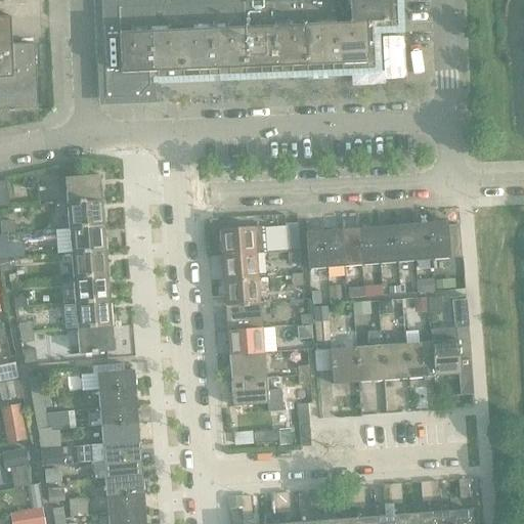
[(173,72),(170,0),(101,0),(105,99),(138,98),(149,86),(148,73),(173,72)]
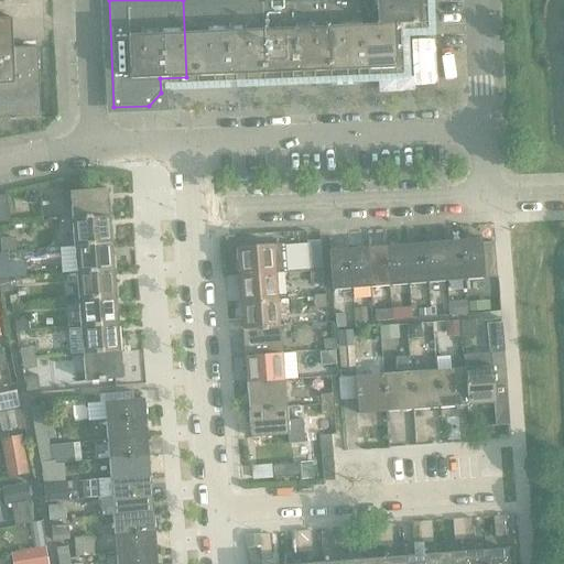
[(183,0),(186,77),(196,77),(229,76),(262,75),(259,4),(260,4),(260,0),(183,0)]
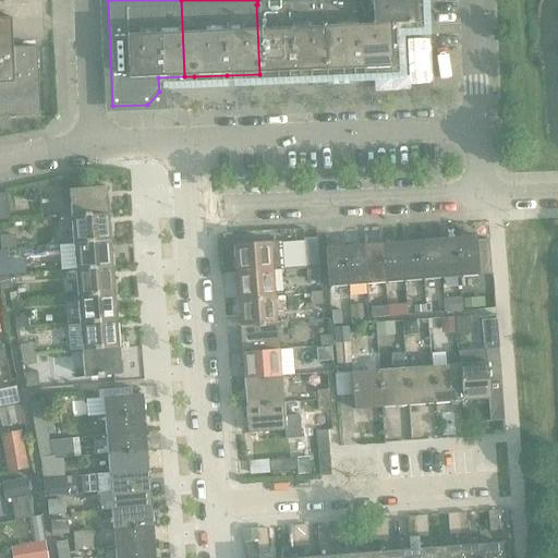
[(392,69),(390,24),(356,24),(355,0),(346,0),(322,1),(325,71),(392,69)]
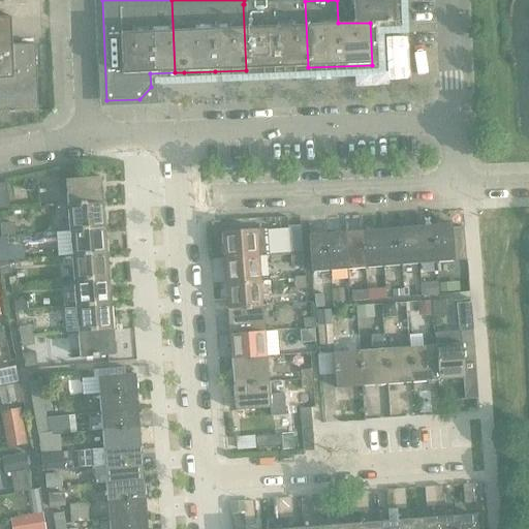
[(396,23),(394,0),(328,0),(337,0),(338,23),(370,23),(396,23)]
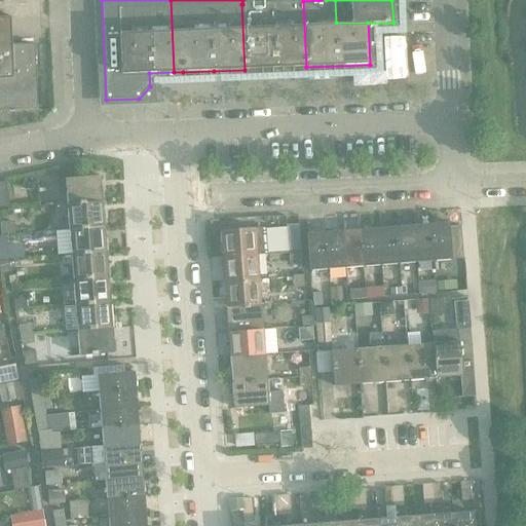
[(306,67),(303,1),(242,4),(241,4),(245,70),(306,67)]
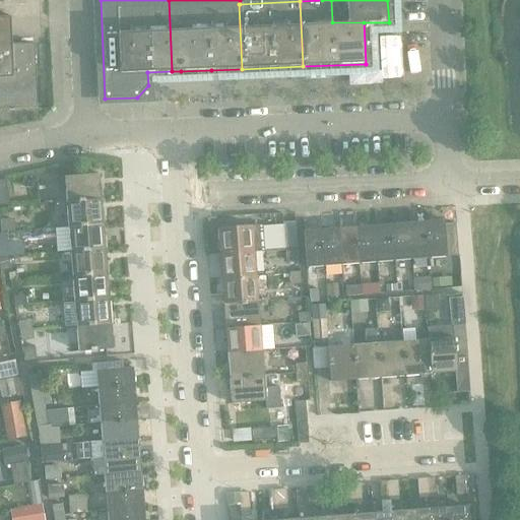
[(0,77),(13,77),(12,46),(10,17),(0,17),(0,77)]
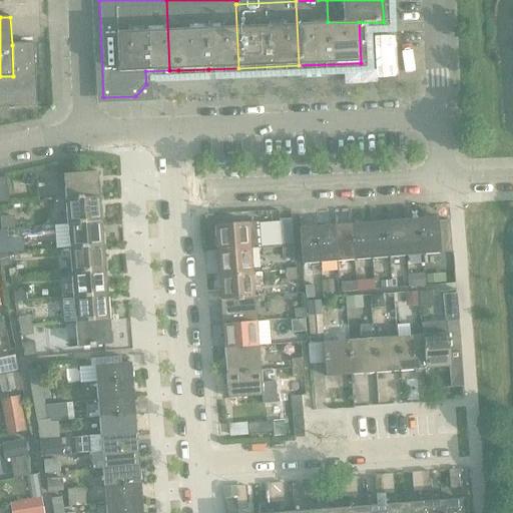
[(0,107),(36,106),(33,44),(12,45),(13,76),(0,76),(0,107)]
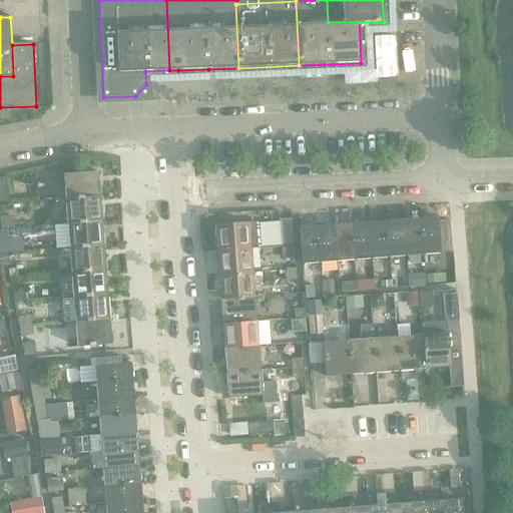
[(100,197),(98,172),(56,175),(57,188),(65,187),(66,199),(100,197)]
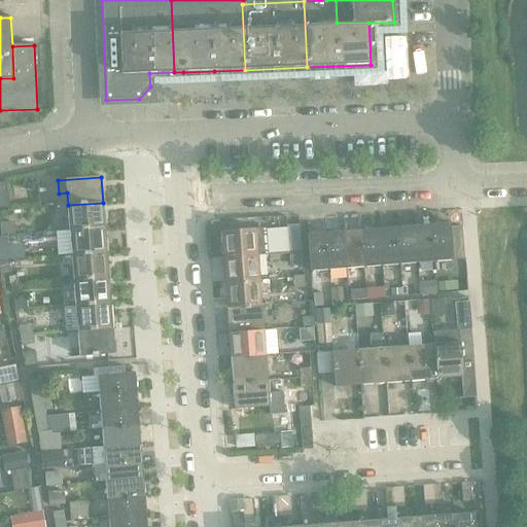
[(0,209),(10,208),(5,182),(0,183),(0,209)]
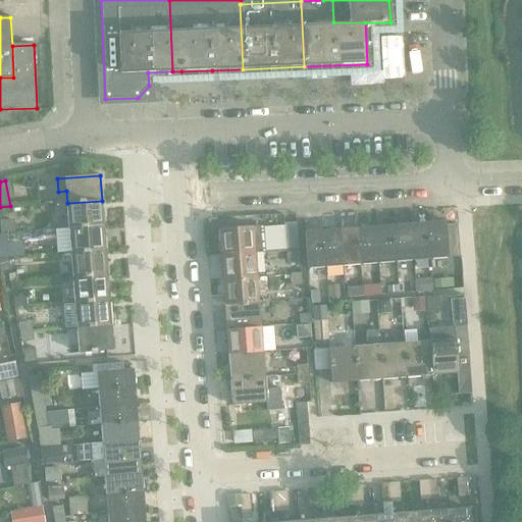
[(104,225),(102,201),(67,203),(69,228),(104,225)]
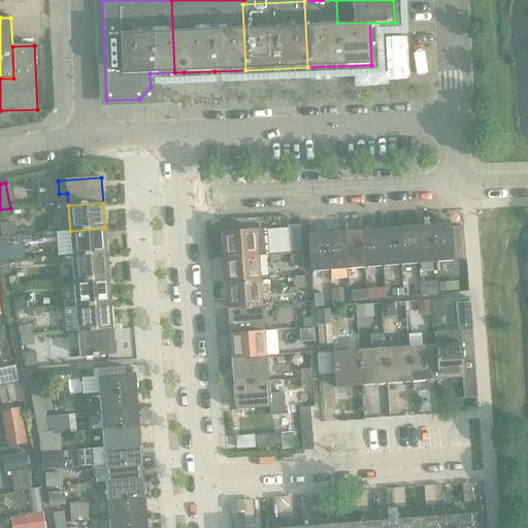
[(454,261),(451,224),(432,226),(435,263),(454,261)]
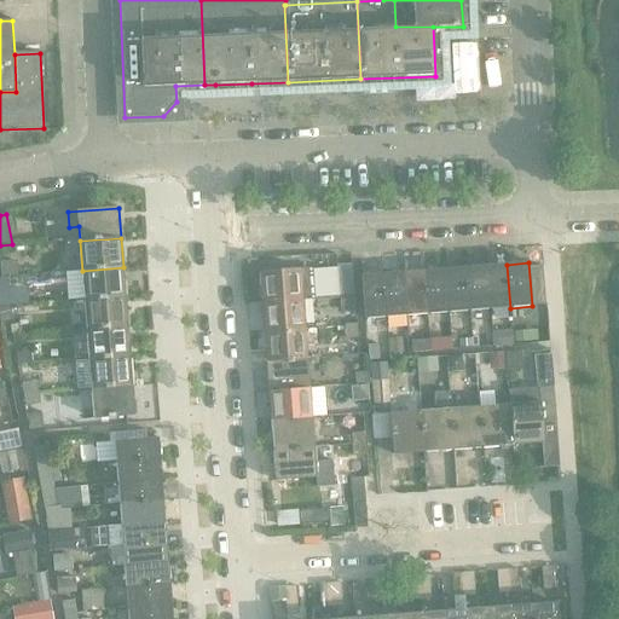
[(16,275),(13,264),(0,266),(3,277),(16,275)]
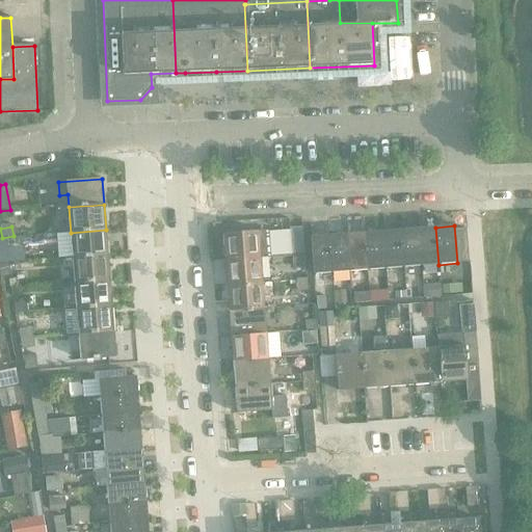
[(304,254),(302,228),(289,229),(291,255),(304,254)]
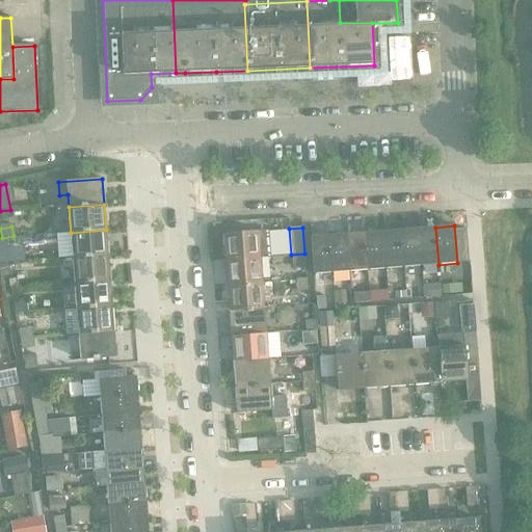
[(439,265),(435,228),(417,229),(420,266),(439,265)]
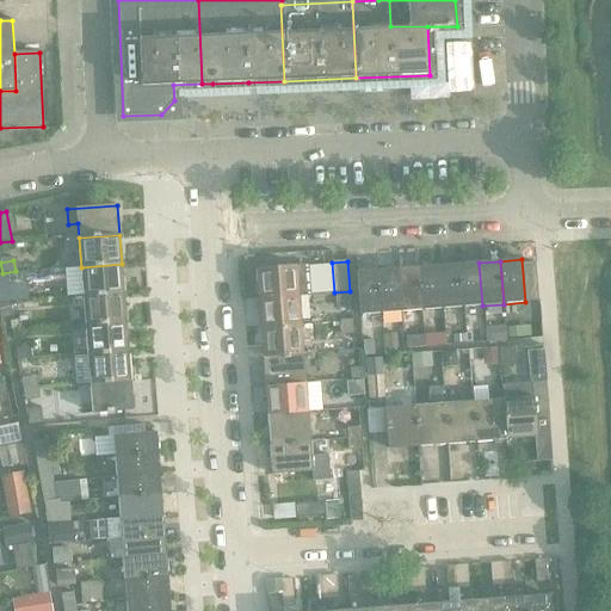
[(482,306),(479,263),(458,264),(462,307),(482,306)]
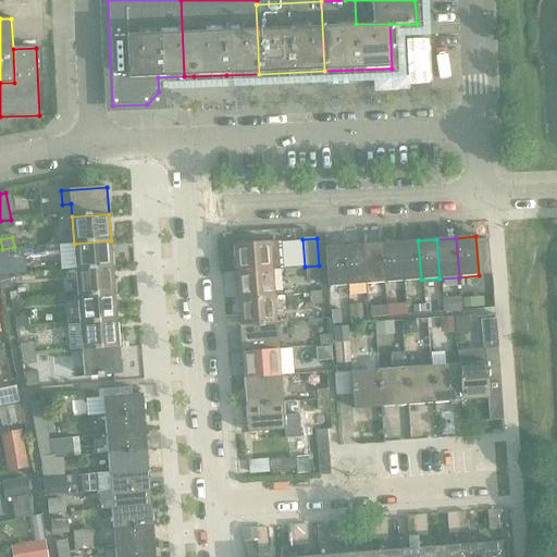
[(113,267),(111,240),(74,244),(76,269),(113,267)]
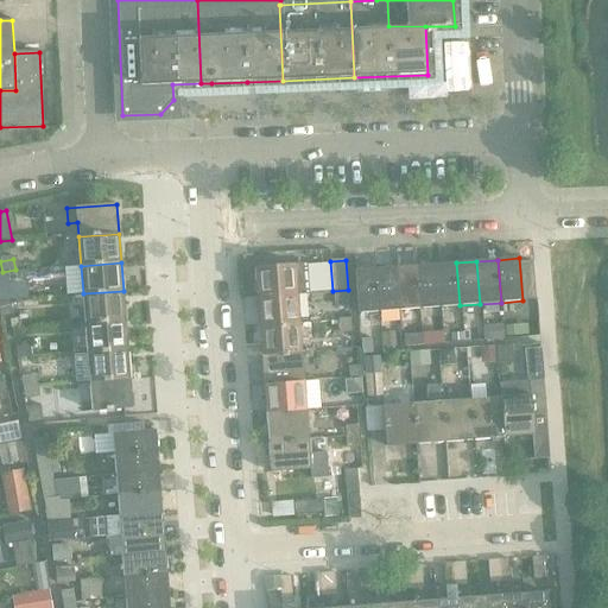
[(460,305),(456,263),(435,265),(438,308),(460,305)]
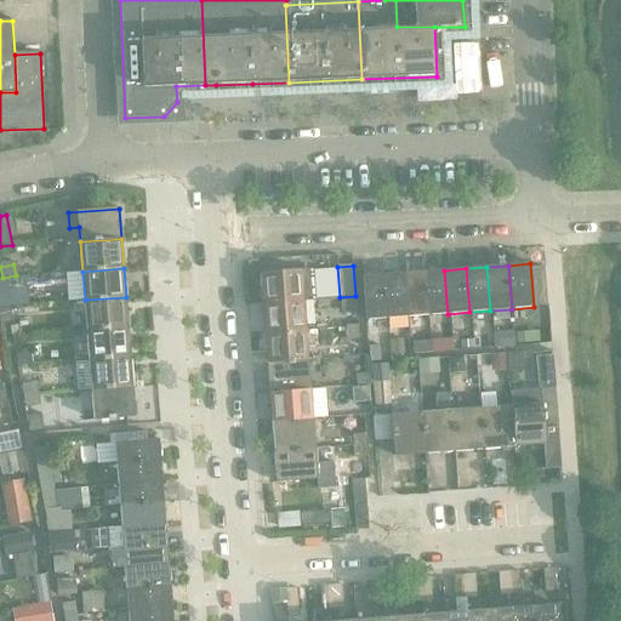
[(315,300),(313,269),(260,274),(262,303),(303,300),(315,300)]
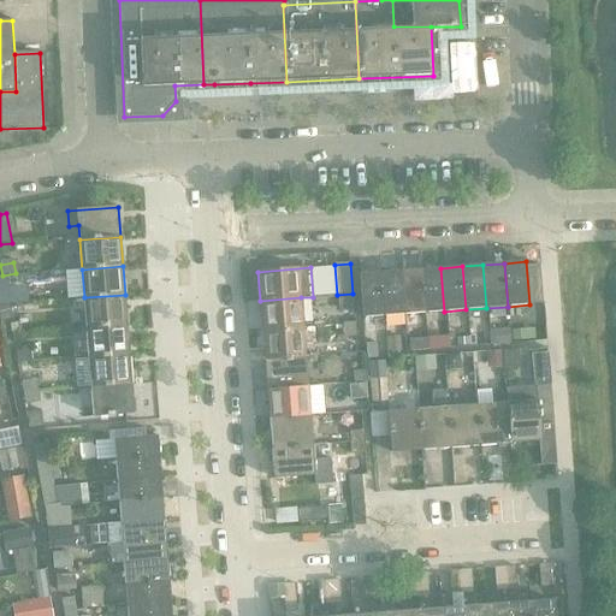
[(444,312),(440,268),(420,270),(424,313),(444,312)]
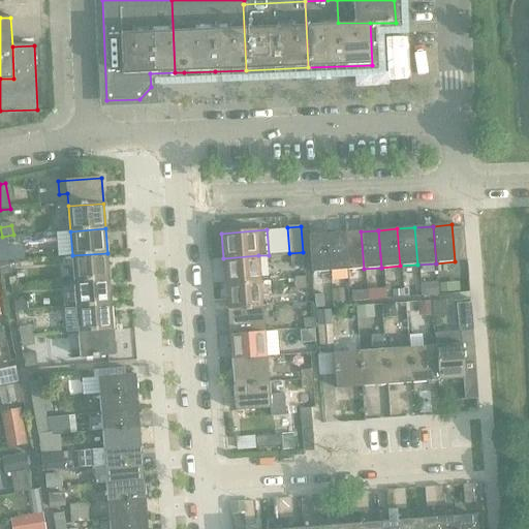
[(364,269),(361,231),(344,232),(347,270),(364,269)]
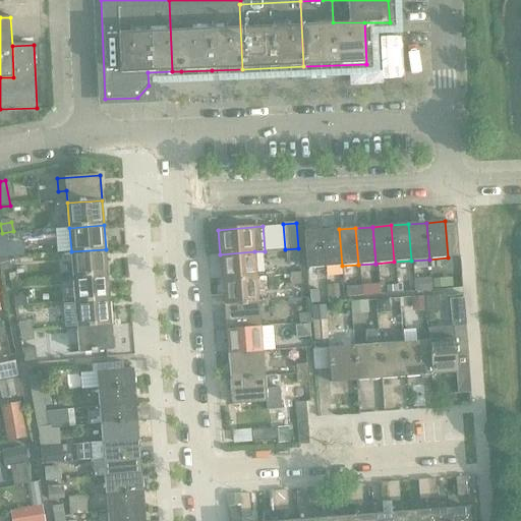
[(342,266),(339,229),(322,231),(325,268),(342,266)]
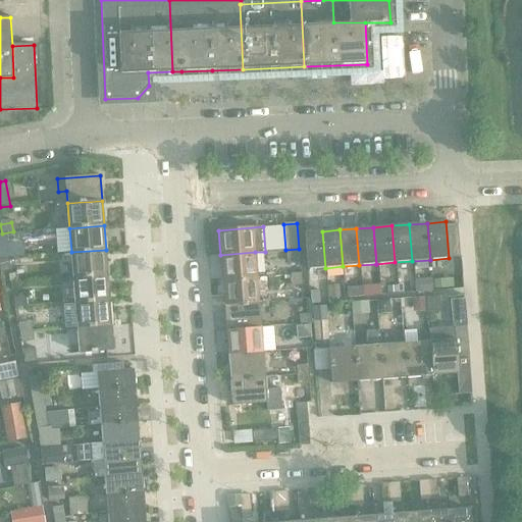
[(325,268),(322,231),(305,232),(308,269),(325,268)]
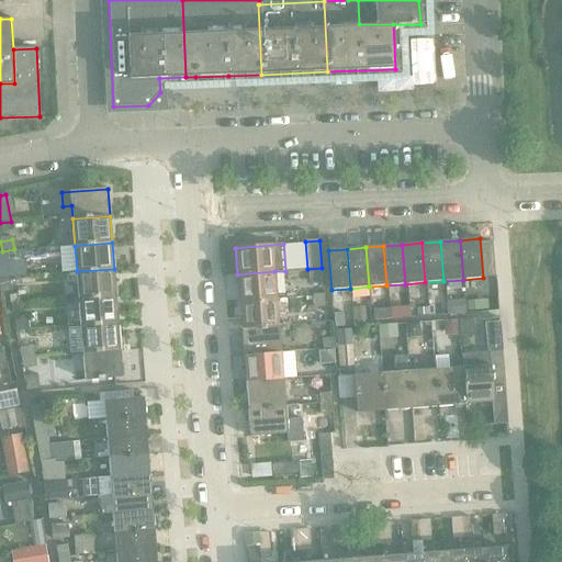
[(15,259),(0,261),(0,279),(10,278),(19,277),(15,259)]
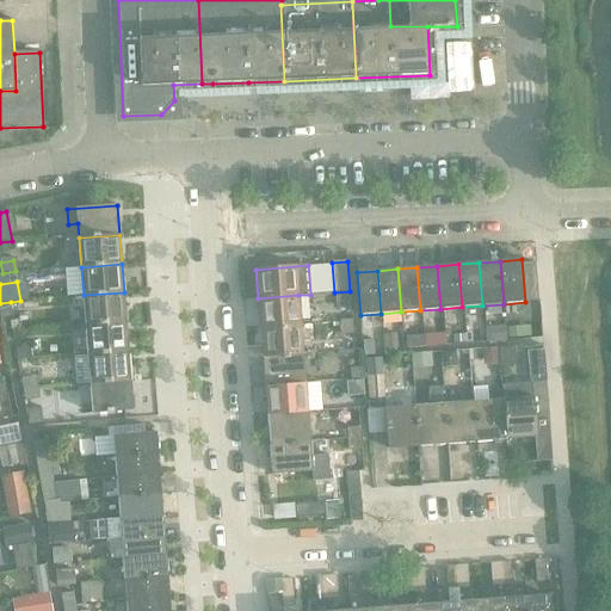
[(351,303),(350,291),(334,292),(335,304),(351,303)]
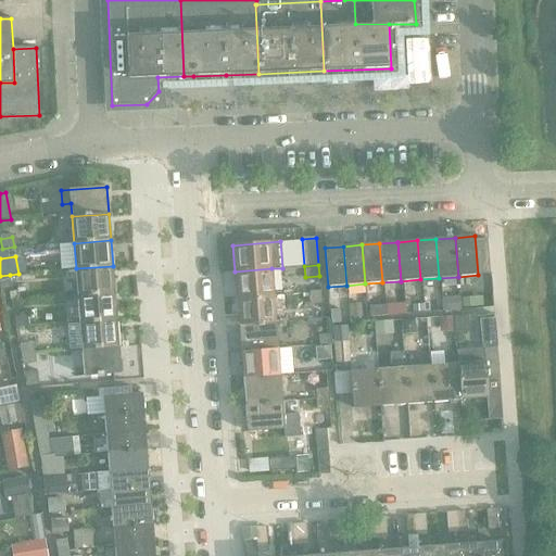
[(114,293),(113,266),(76,268),(78,295),(114,293)]
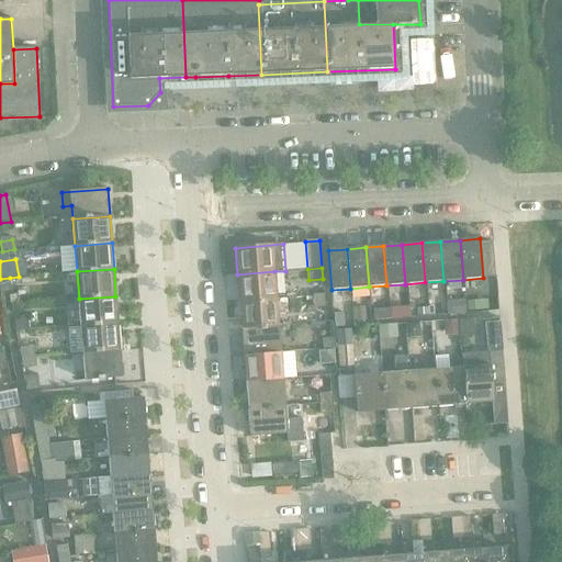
[(277,298),(274,271),(237,274),(239,301),(277,298)]
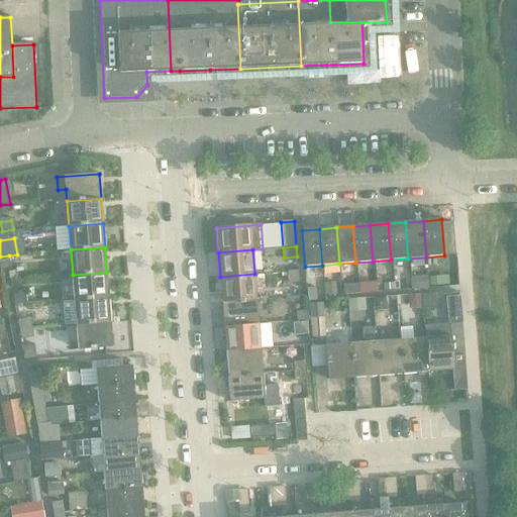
[(11,268),(9,260),(9,255),(0,256),(0,262),(1,270),(11,268)]
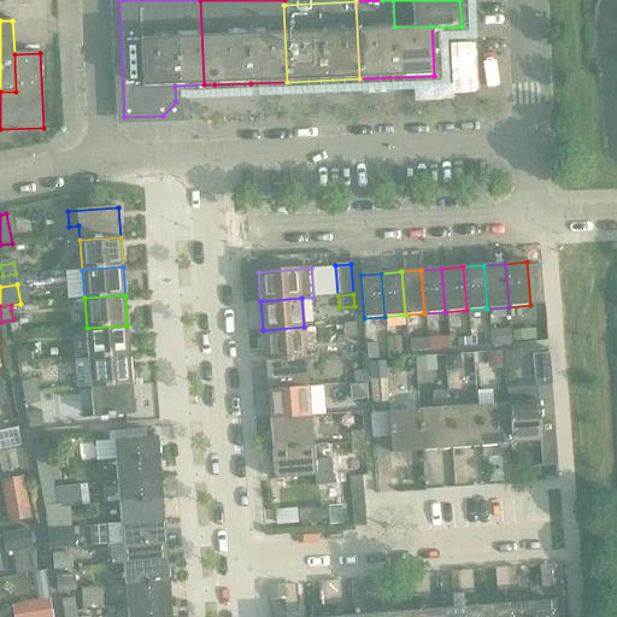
[(357,338),(354,322),(344,323),(345,339),(357,338)]
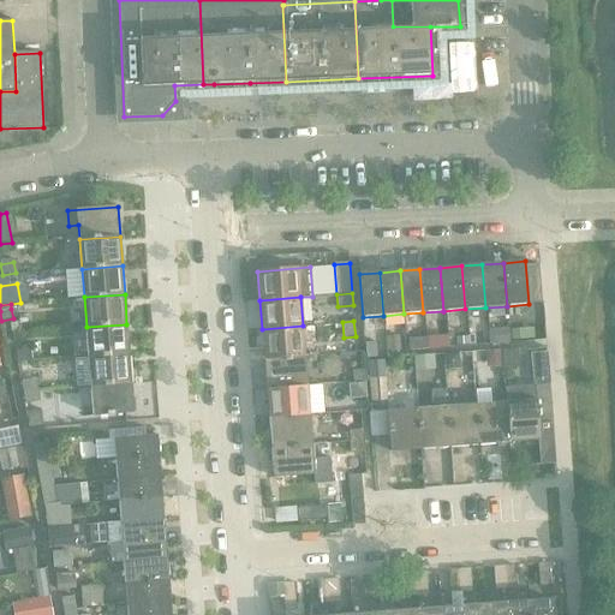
[(129,354),(126,324),(87,327),(89,357),(129,354)]
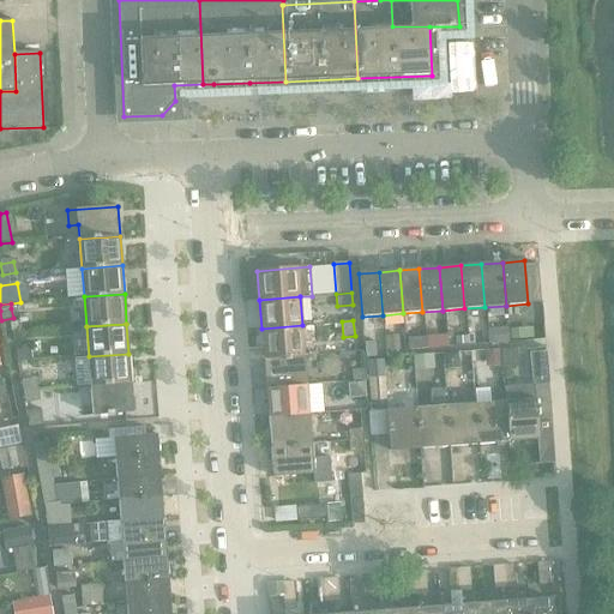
[(305,355),(302,325),(262,329),(264,359),(305,355)]
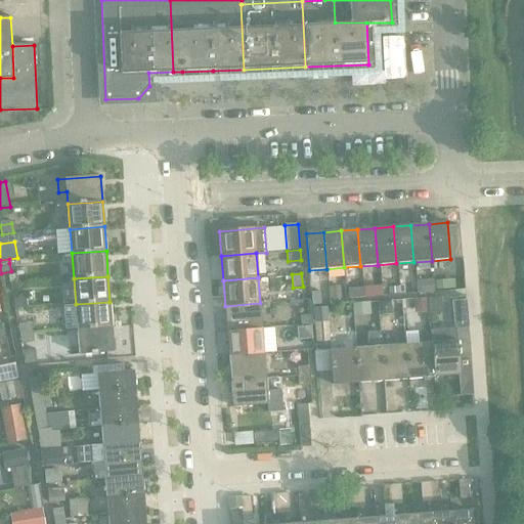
[(433,279),(417,280),(417,293),(417,294),(434,293),(433,292),(433,279)]
